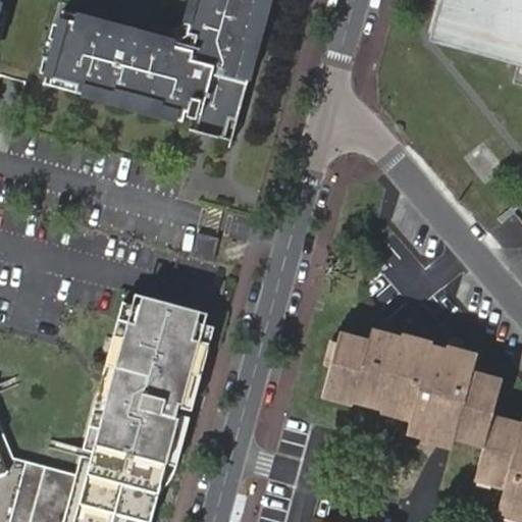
[(238,120),(258,45),(250,43),(261,0),(197,0),(188,38),(177,43),(85,18),(83,24),(62,18),(47,76),(76,85),(74,92),(123,105),(125,98),(160,107),(159,114),(184,120),(186,111),(189,112),(188,115),(197,117),(193,131),(232,141),(238,120)]
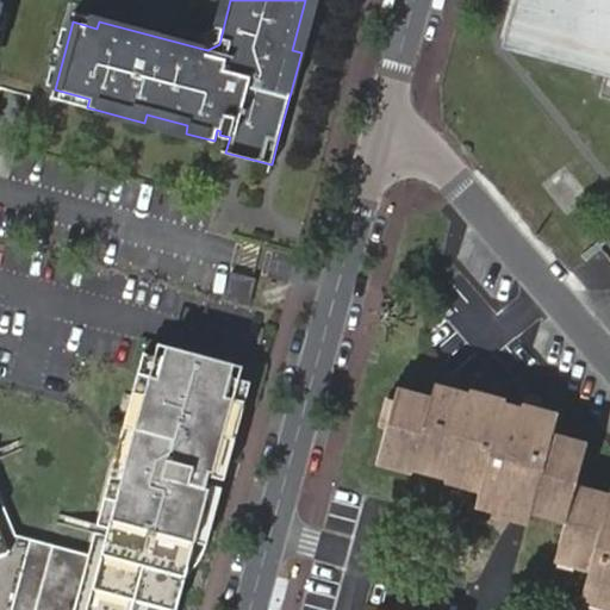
[(302,53),(315,0),(305,0),(292,50),(302,53)]
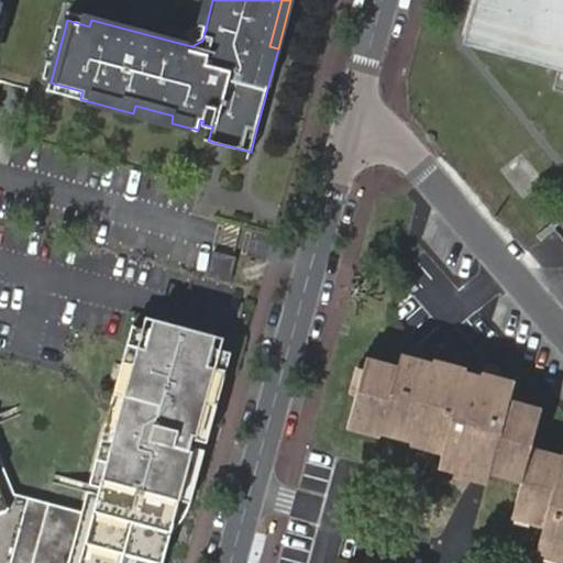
[(562,0),(473,0),(463,40),(562,67),(562,0)]
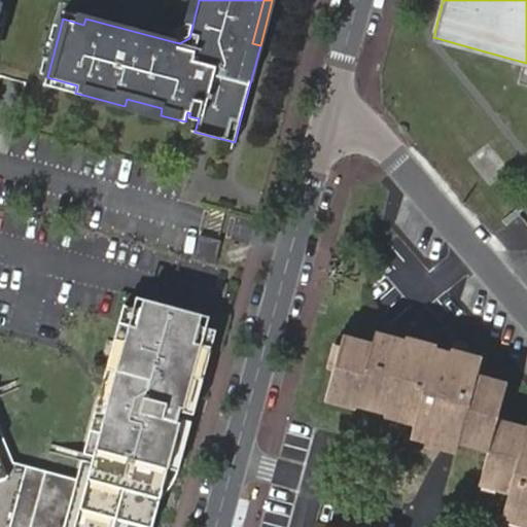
[(162,108),(127,99),(125,106),(161,115),(162,108)]
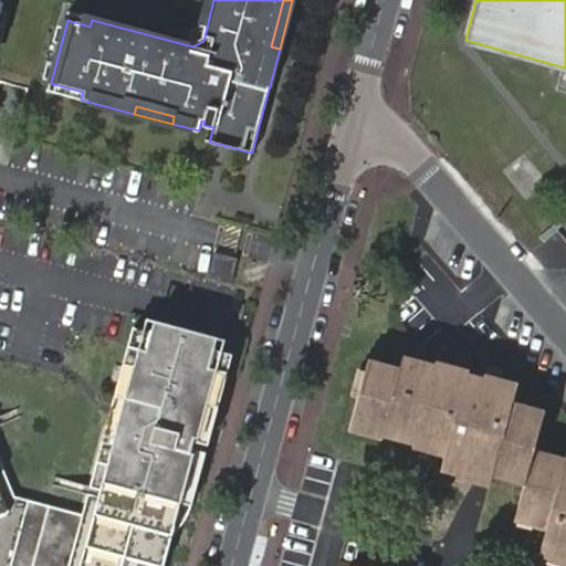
[(232,283),(239,258),(216,252),(209,278),(232,283)]
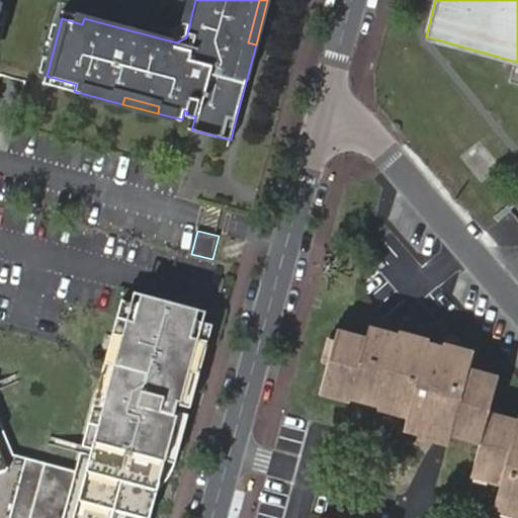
[(0,517),(150,517),(179,413),(175,412),(179,399),(175,398),(178,384),(183,369),(189,370),(197,339),(192,337),(195,323),(197,311),(139,293),(135,307),(131,320),(122,318),(118,335),(110,364),(117,365),(109,397),(91,393),(68,472),(4,455),(0,444),(0,517)]
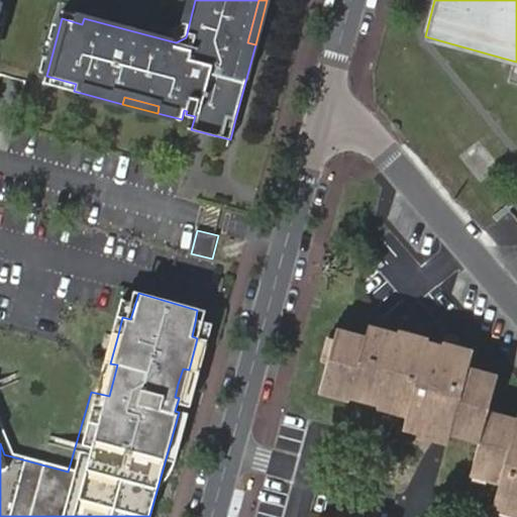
[(114,315),(122,317),(130,319),(134,306),(117,301),(114,315)]
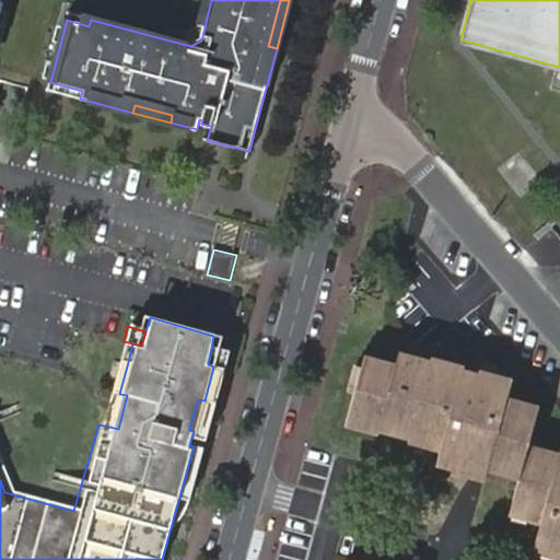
[(229,354),(211,349),(208,364),(213,366),(225,369),(229,354)]
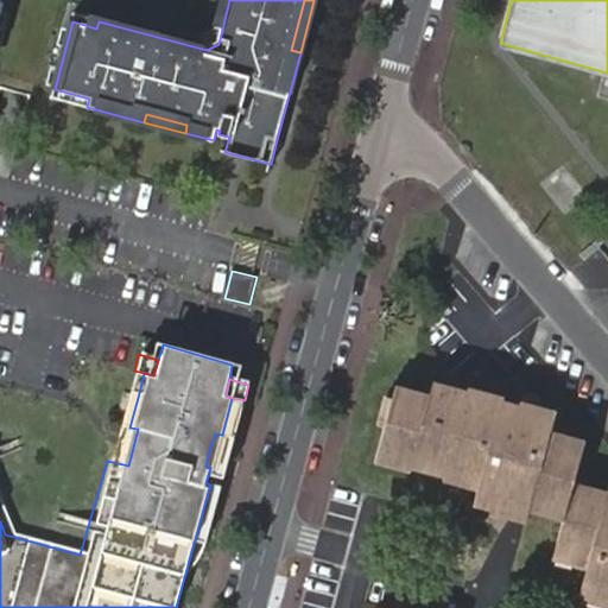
[(128,390),(107,461),(128,466),(138,429),(130,428),(139,393),(128,390)]
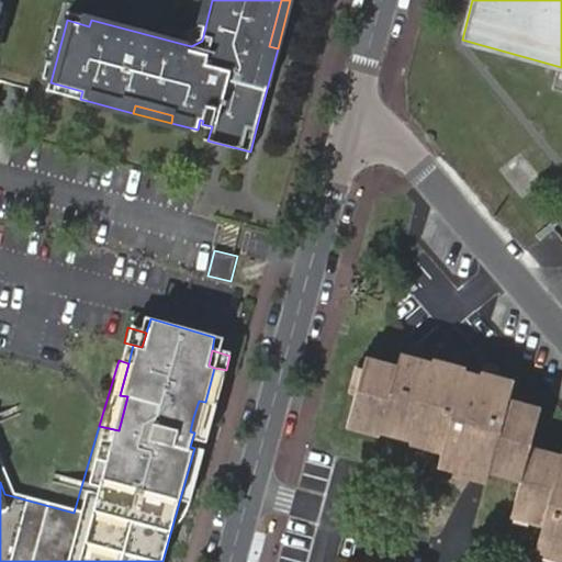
[(473,462),(470,475),(486,480),(489,473),(491,468),(518,475),(516,483),(509,507),(510,510),(541,519),(539,526),(535,544),(536,549),(536,551),(550,554),(555,539),(561,541),(561,463),(552,461),(524,453),(532,418),(496,409),(498,402),(501,392),(481,386),(476,403),(459,398),(463,382),(453,380),(420,371),(389,362),(386,370),(361,364),(359,371),(352,398),(346,423),(377,431),(411,440),(440,448),(439,454),(436,465),(453,472),(457,457),(473,462)]
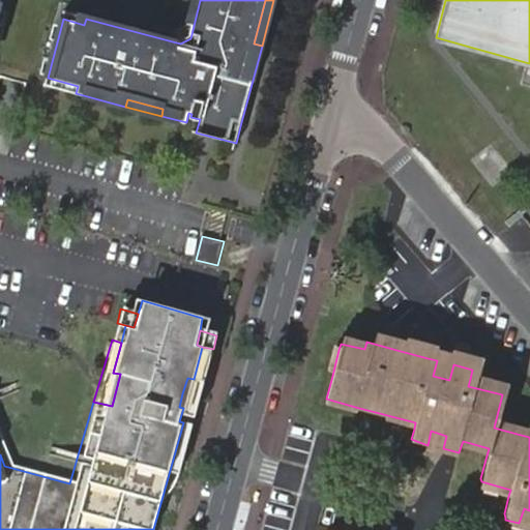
[(399,344),(396,350),(428,358),(430,351),(399,344)]
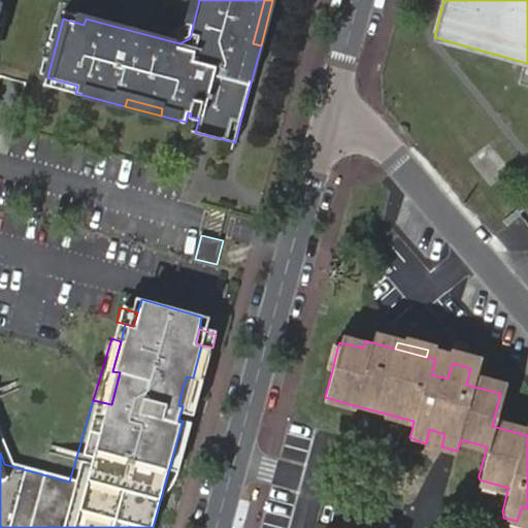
[(178,405),(183,406),(195,409),(212,348),(201,345),(193,377),(189,394),(182,392),(178,405)]
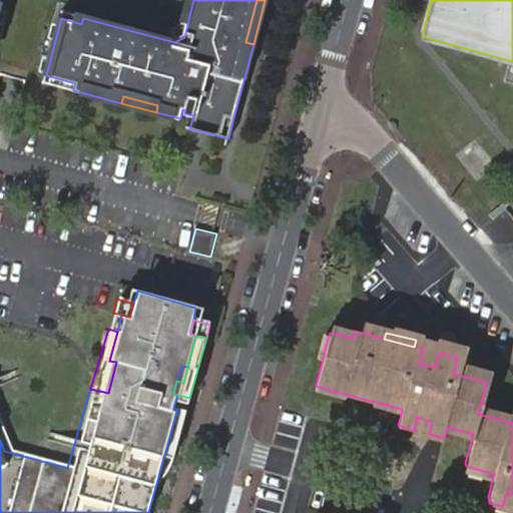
[(315,362),(322,364),(328,339),(321,338),(315,362)]
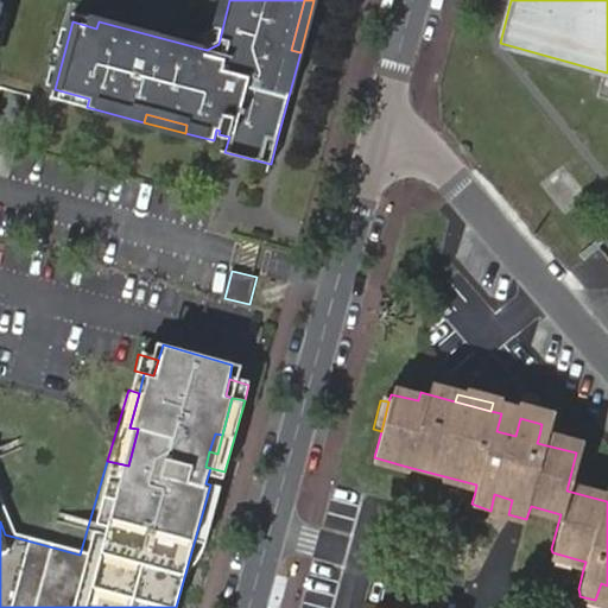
[(504,407),(501,413),(520,418),(542,424),(543,418),(504,407)]
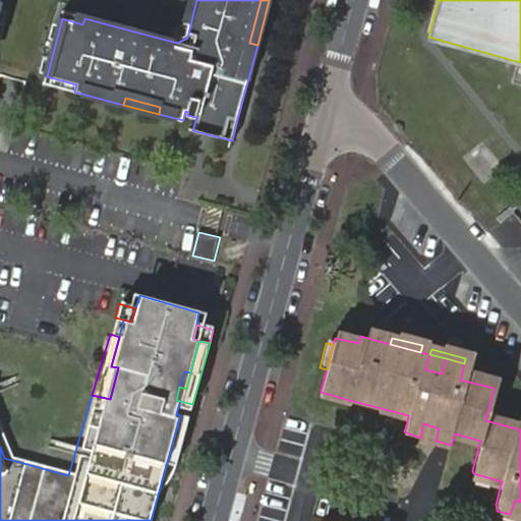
[(446,358),(429,354),(425,369),(442,373),(446,358)]
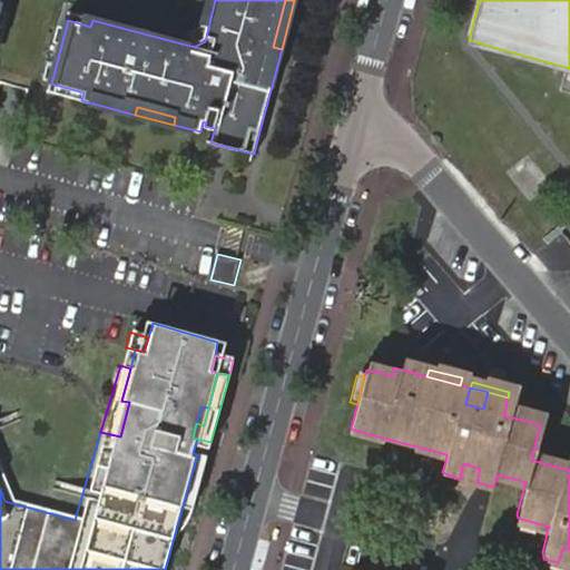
[(204,425),(208,408),(202,406),(196,423),(204,425)]
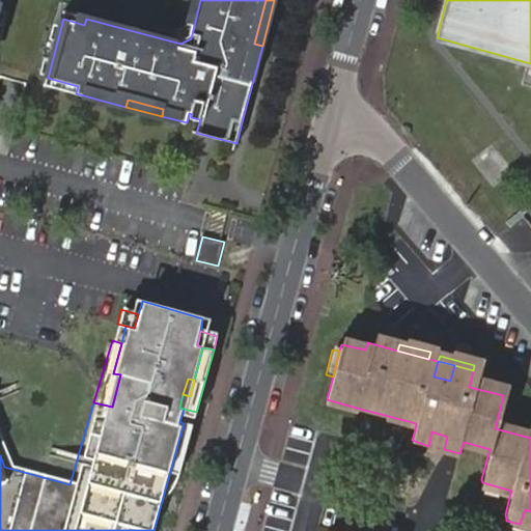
[(504,390),(471,380),(469,387),(503,395),(504,390)]
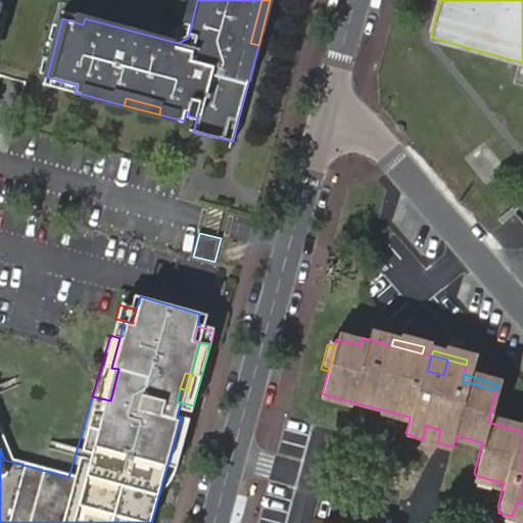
[(348,408),(350,401),(322,393),(321,400),(348,408)]
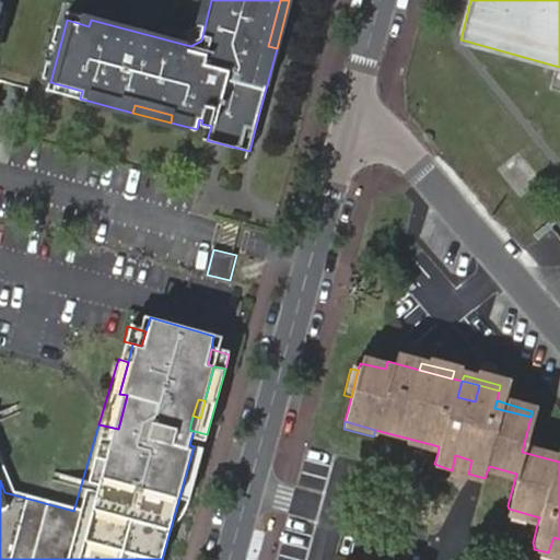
[(408,445),(438,453),(439,446),(409,439),(408,445)]
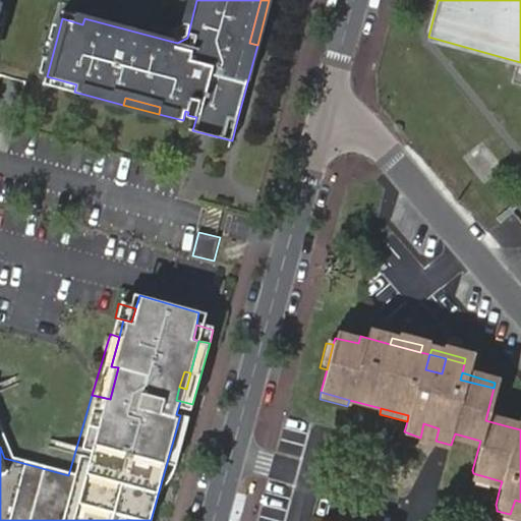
[(453,439),(478,448),(480,441),(455,433),(453,439)]
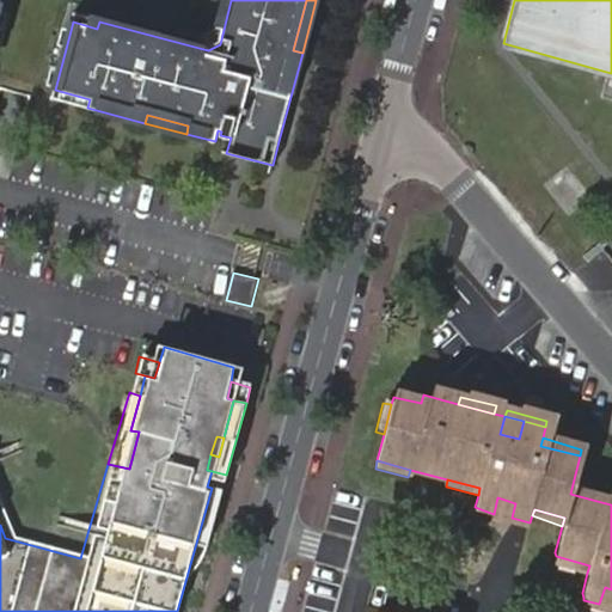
[(530,522),(512,518),(494,514),(490,520),(528,530),(530,522)]
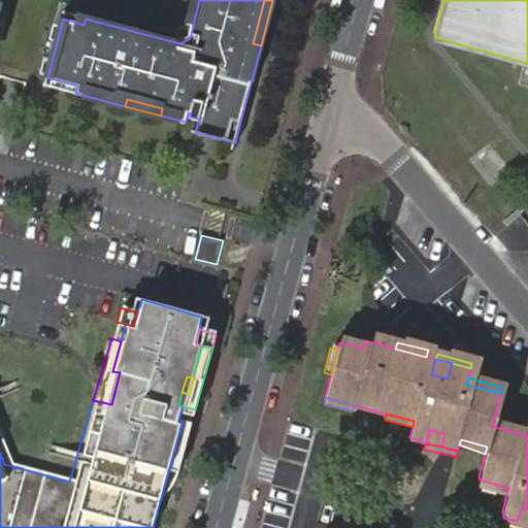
[(477,486),(506,494),(508,488),(480,480),(479,481),(477,486)]
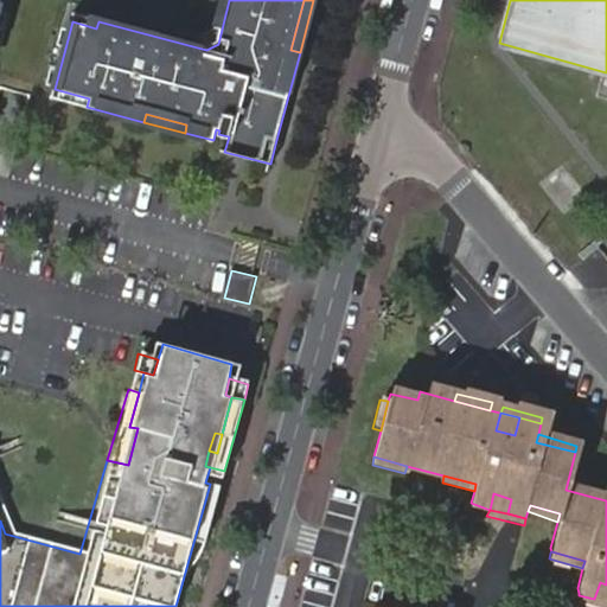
[(594,599),(606,602),(606,585),(600,582),(594,599)]
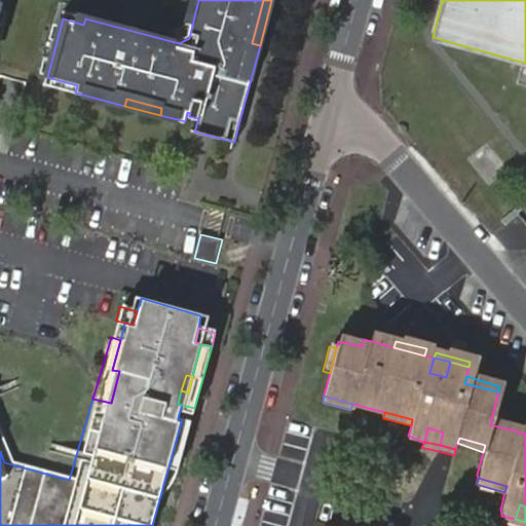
[(517,525),(525,525),(525,522),(515,519),(501,516),(500,516),(498,522),(517,525)]
